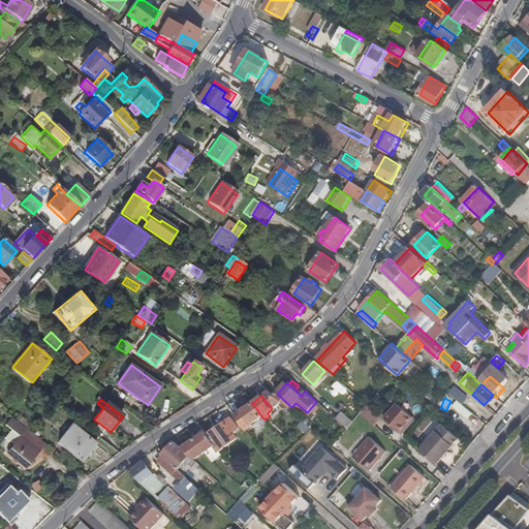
[(467,418),(472,412),(458,400),(453,405),(467,418)]
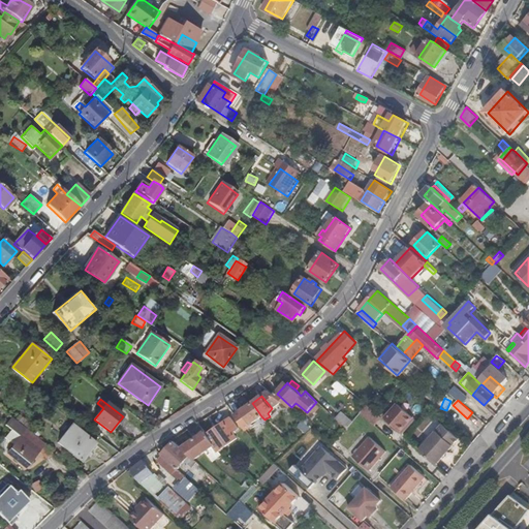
[(261,416),(252,403),(242,410),(245,413),(240,417),(244,423),(248,419),(252,424),(261,416)]
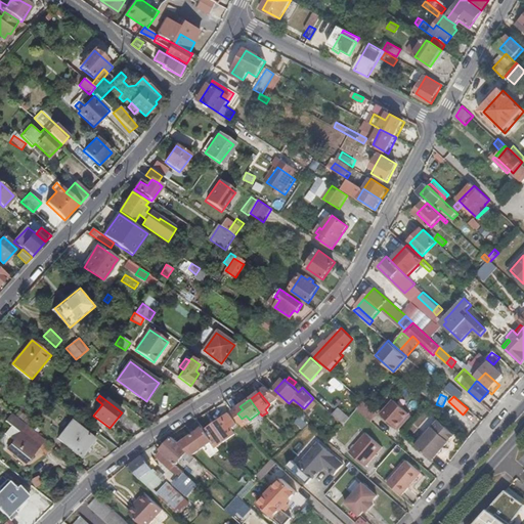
[(378,413),(376,410),(363,400),(357,408),(372,421),(378,413)]
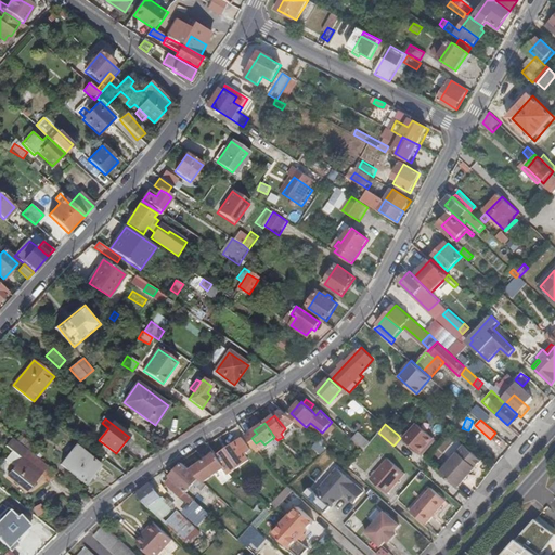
[(403,439),(418,453),(433,438),(416,424),(403,439)]
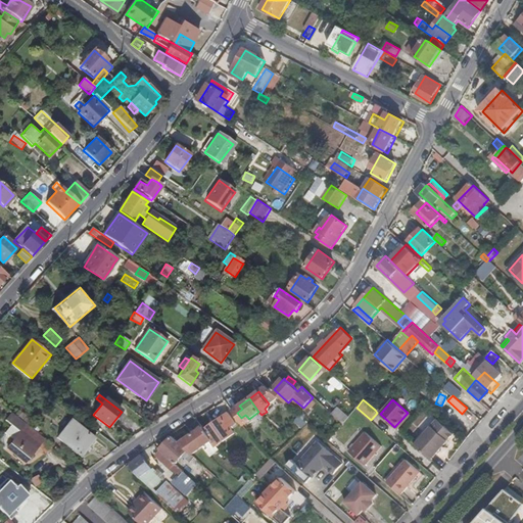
[(343,424),(348,418),(337,408),(332,414),(343,424)]
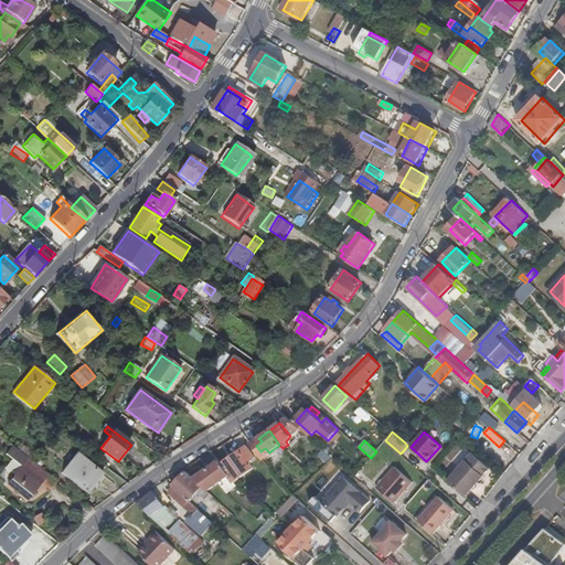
[(33,494),(49,475),(31,460),(21,452),(12,446),(6,454),(12,460),(6,468),(16,476),(14,478),(33,494)]
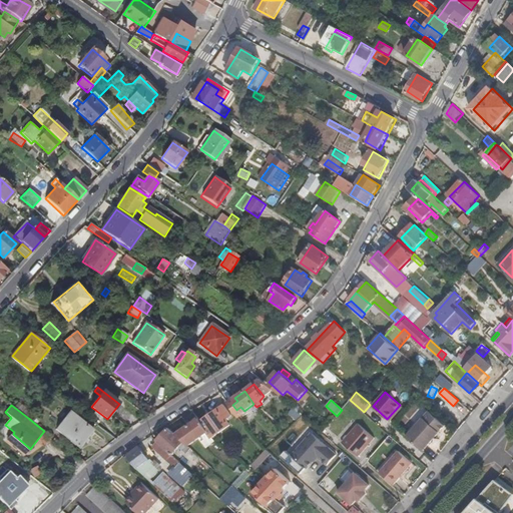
[(28,418),(31,413),(23,406),(19,411),(28,418)]
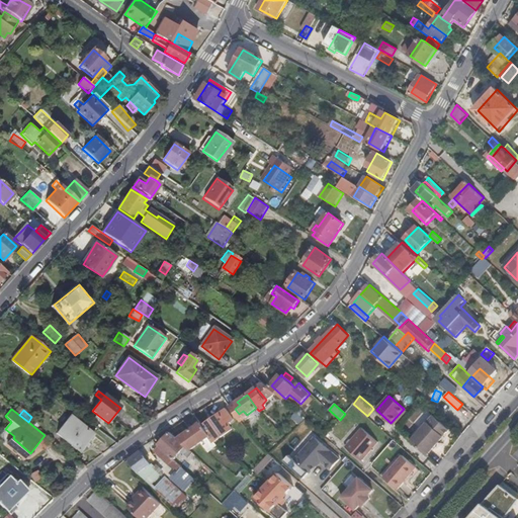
[(227,410),(202,426),(209,437),(213,442),(233,429),(229,424),(234,419),(227,410)]
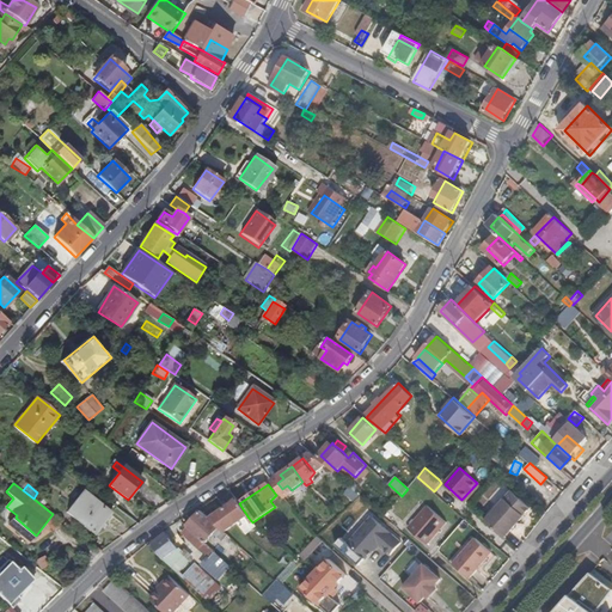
[(353,501),(359,494),(349,487),(343,495),(353,501)]
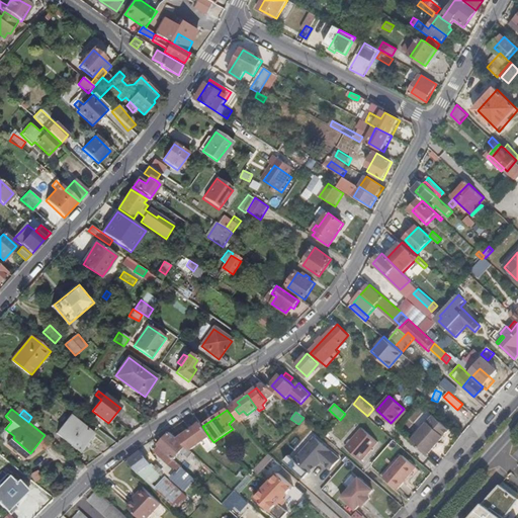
[(58,434),(82,452),(95,435),(71,417),(58,434)]
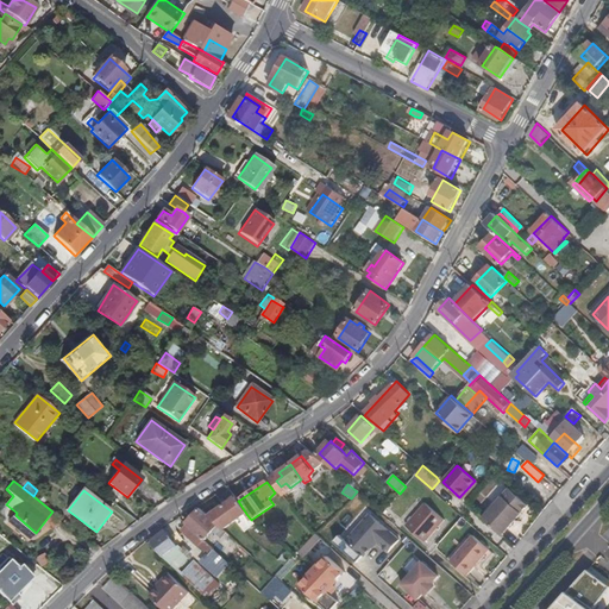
[(238,501),(236,497),(224,506),(236,521),(246,514),(238,501)]
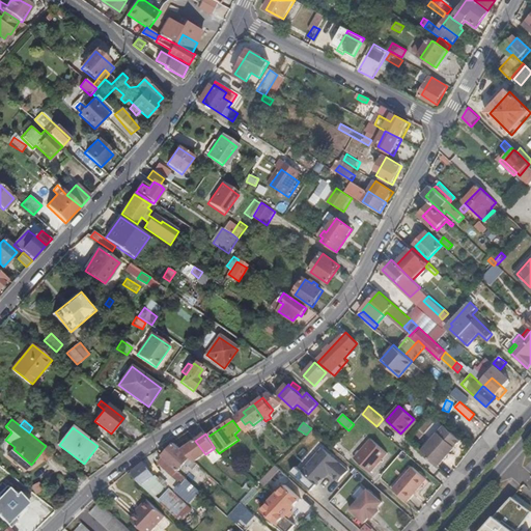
[(421,452),(437,467),(454,448),(439,434),(421,452)]
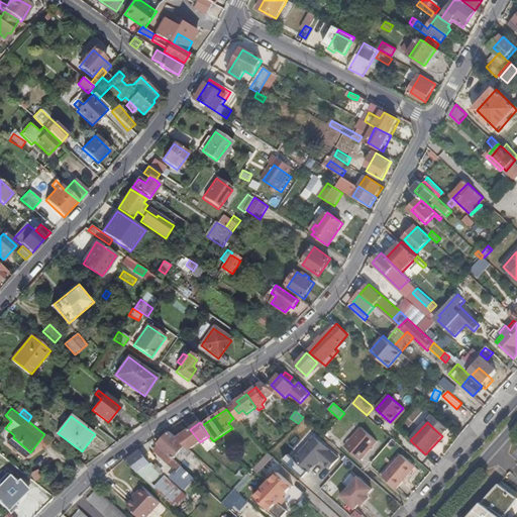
[(355,434),(372,448),(378,441),(362,427),(355,434)]
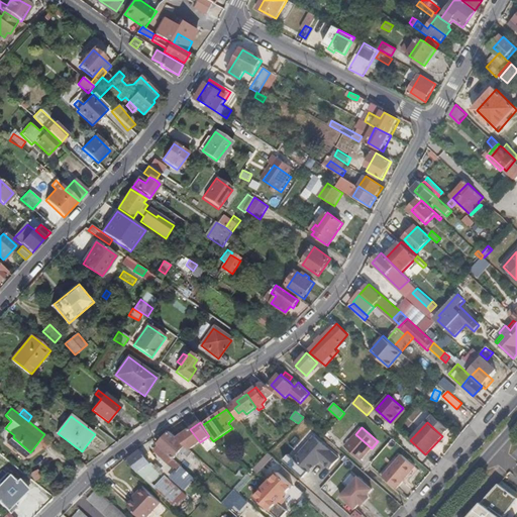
[(200,442),(190,429),(178,438),(189,449),(190,450),(194,446),(200,442)]
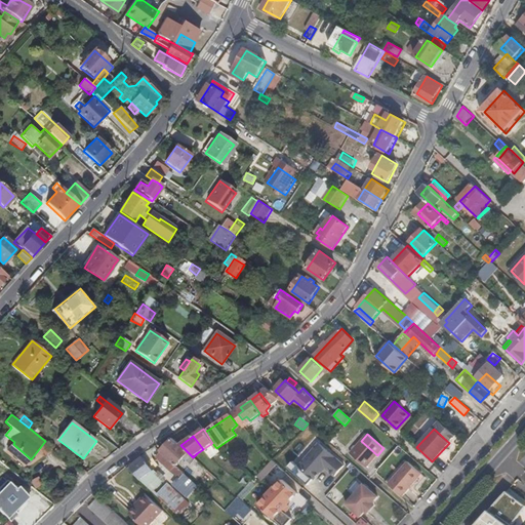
[(180,445),(173,439),(161,452),(162,453),(172,462),(179,453),(188,460),(192,456),(180,445)]
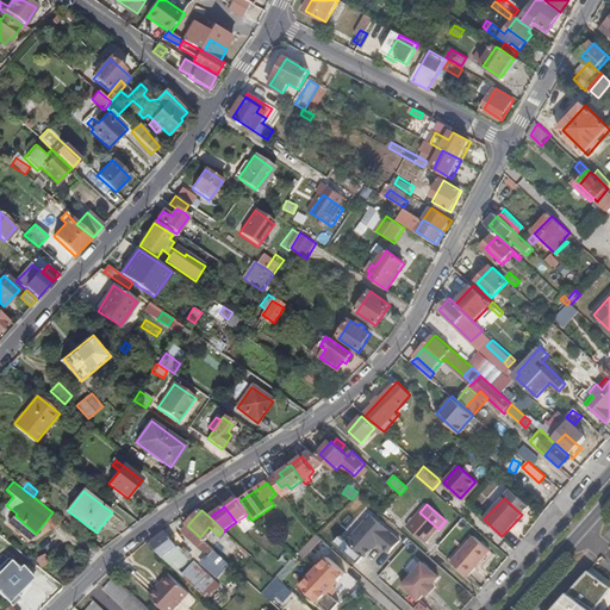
[(427,543),(439,529),(419,512),(408,527),(427,543)]
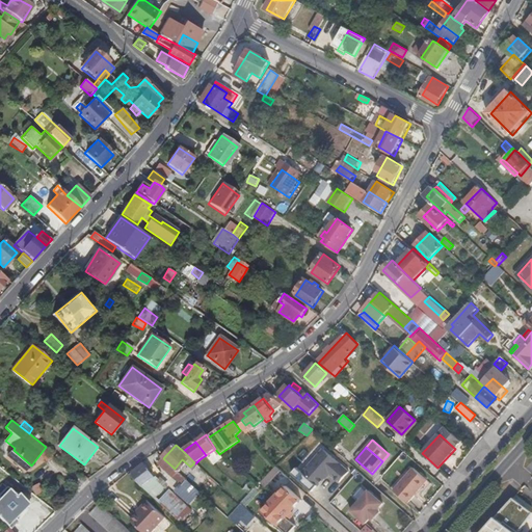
[(339,485),(349,473),(323,448),(300,472),(318,488),(329,476),(339,485)]
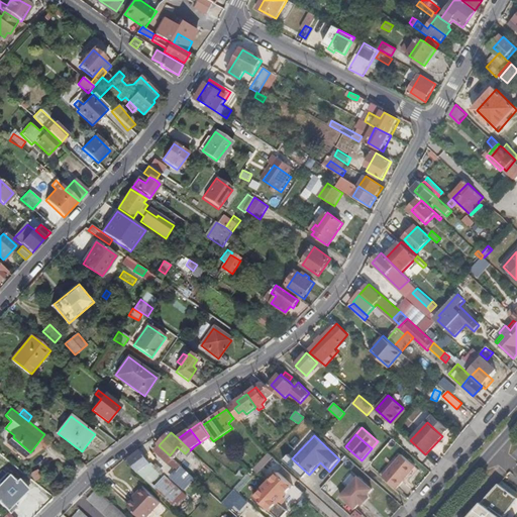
[(26,457),(30,452),(13,437),(8,443),(26,457)]
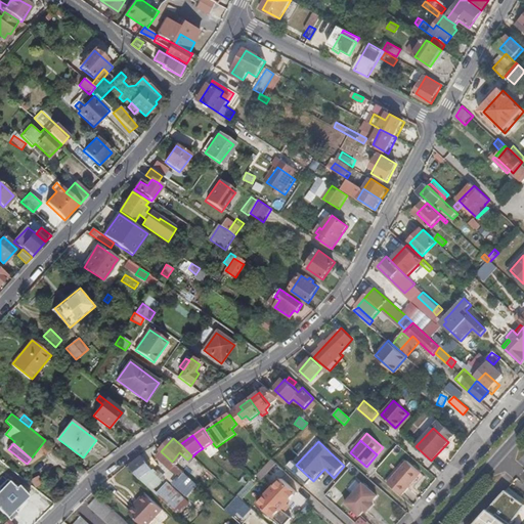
[(172,462),(162,452),(157,457),(158,459),(157,461),(154,456),(146,461),(154,470),(143,478),(139,474),(137,475),(179,514),(190,501),(174,487),(177,483),(182,488),(188,481),(178,473),(181,470),(172,462)]
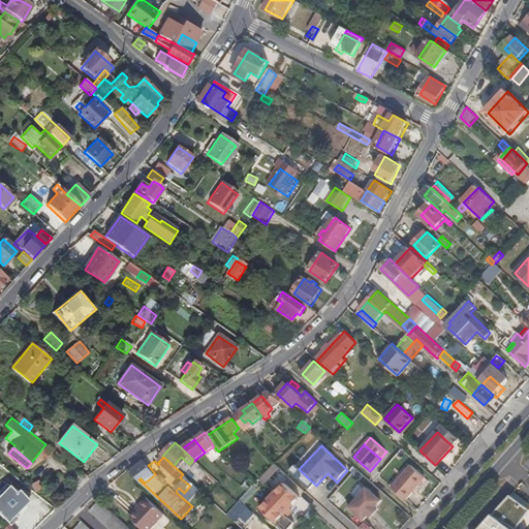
[(206,463),(198,457),(194,461),(203,467),(206,463)]
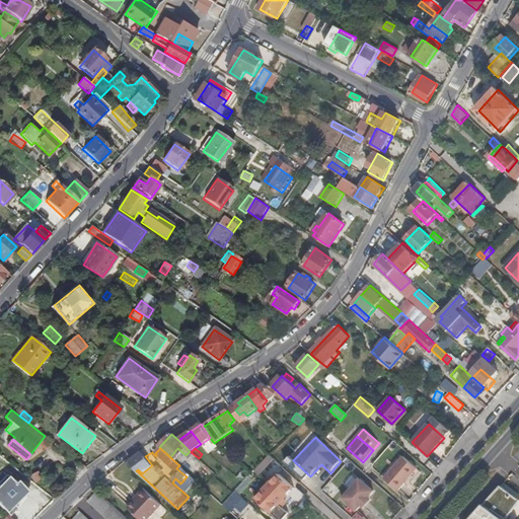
[(143,452),(128,463),(136,470),(138,469),(142,473),(152,465),(145,456),(143,452)]
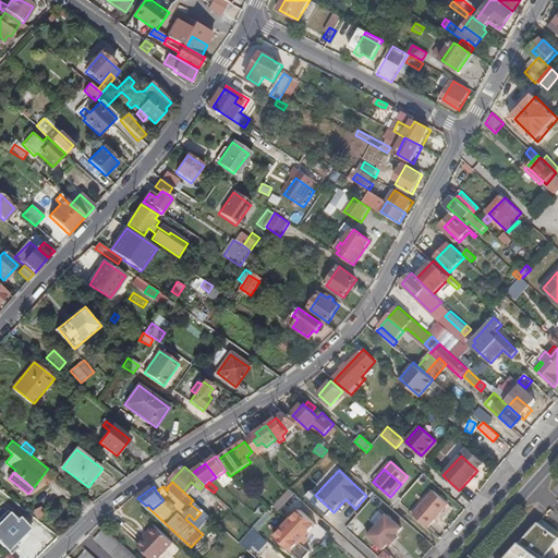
[(424,504),(433,492),(429,489),(421,500),(424,504)]
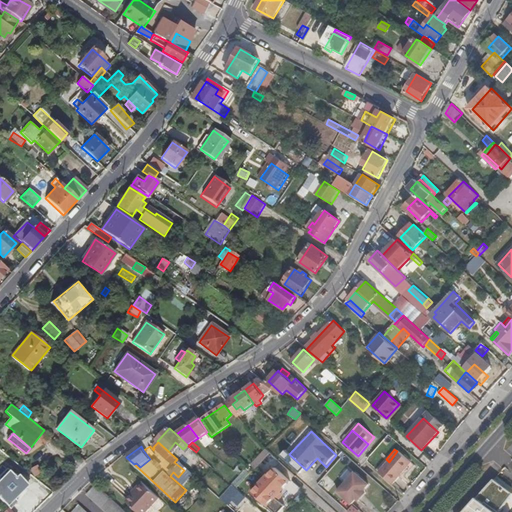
[(389,462),(402,474),(412,463),(397,451),(389,462)]
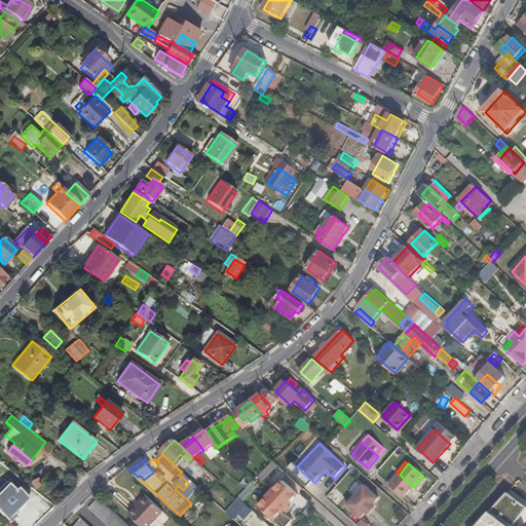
[(387,483),(390,486),(400,475),(397,472),(387,483)]
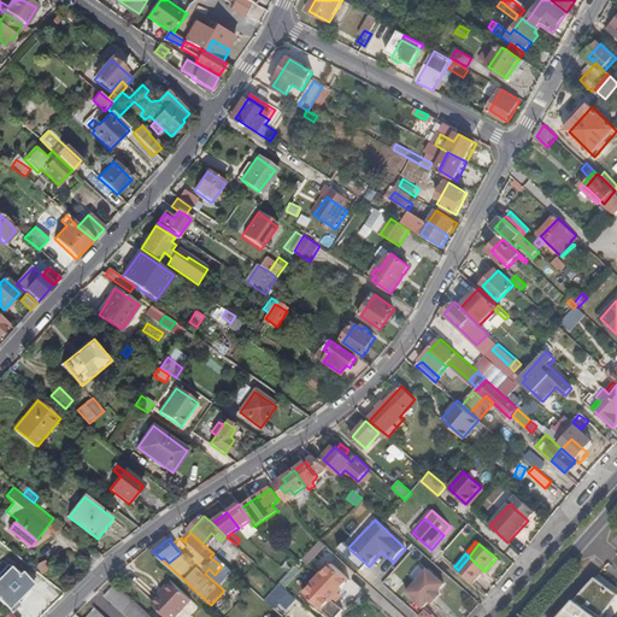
[(475,583),(485,571),(469,557),(458,570),(475,583)]
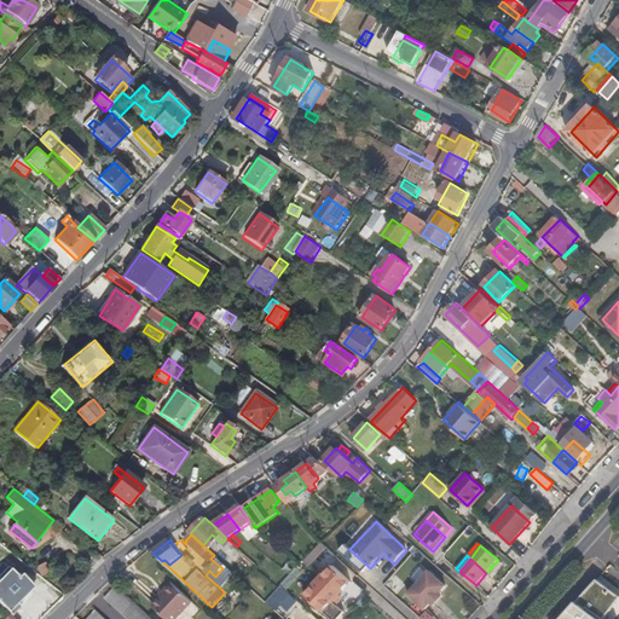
[(409,577),(417,583),(405,596),(426,613),(447,588),(420,563),(409,577)]
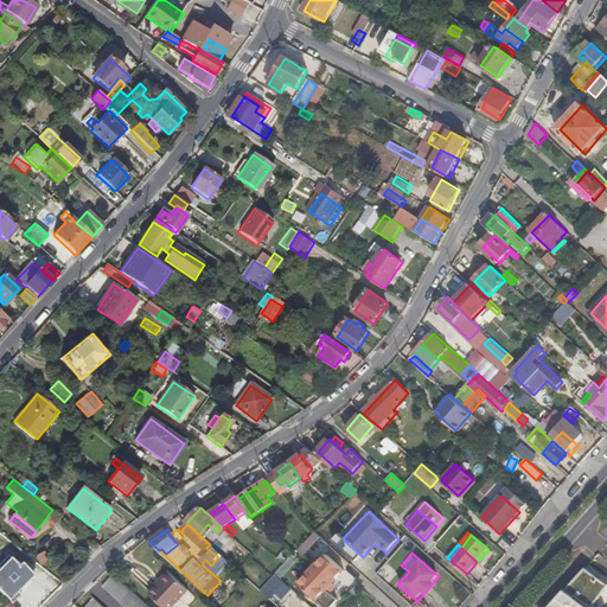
[(325,555),(296,583),(315,604),(345,574),(325,555)]
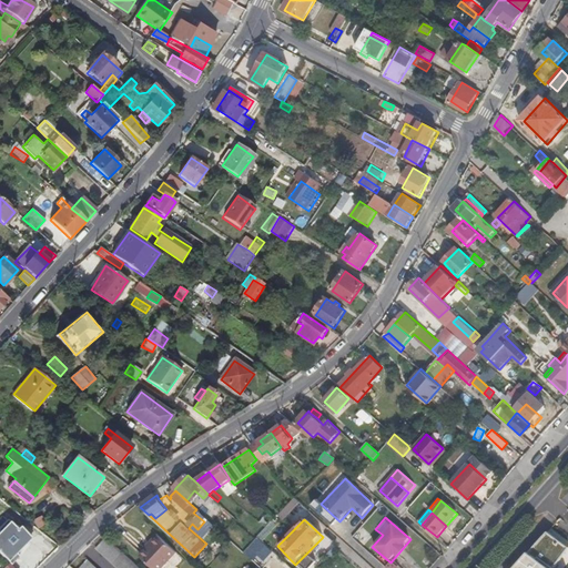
[(125,544),(108,527),(102,533),(108,537),(120,549),(125,544)]
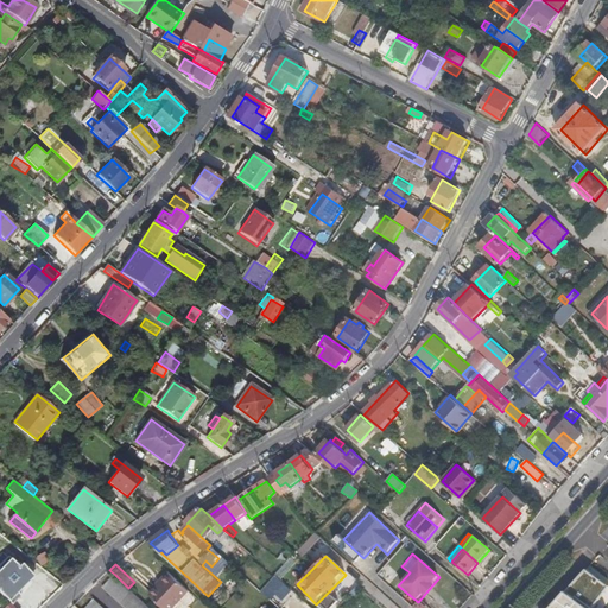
[(147,595),(162,607),(187,607),(196,597),(168,572),(147,595)]
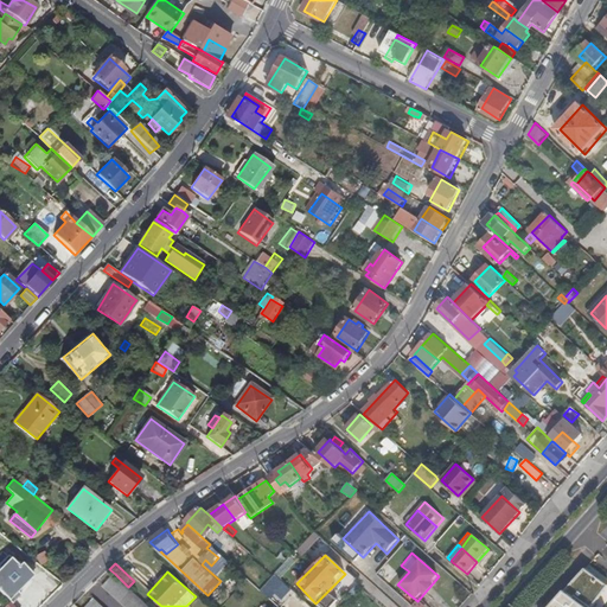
[(151,606),(128,587),(115,574),(104,586),(127,606),(151,606)]
